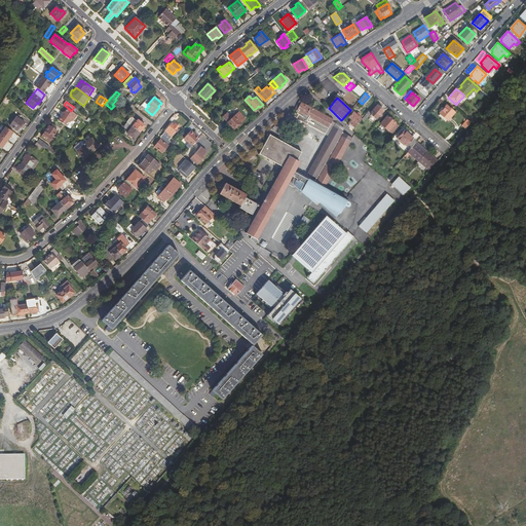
[(294,118),(326,136),(334,120),(302,103),(294,118)]
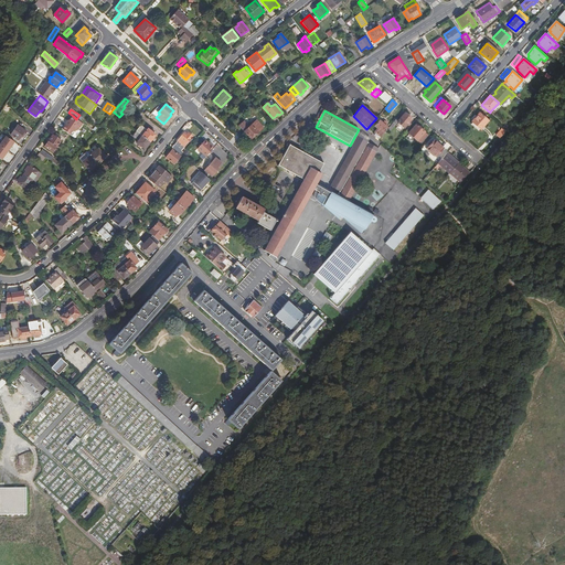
[(397,121),(398,123),(404,128),(412,119),(405,113),(398,120),(397,121)]
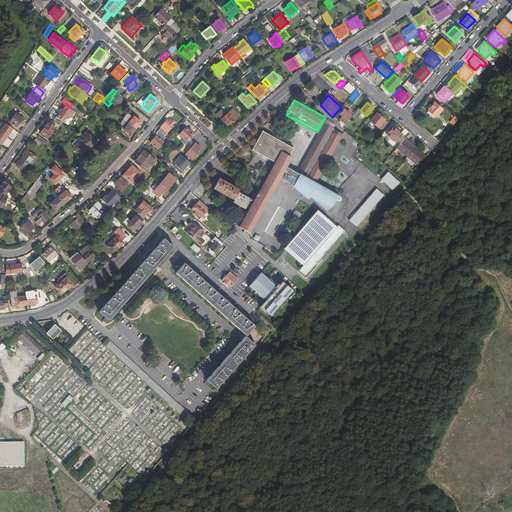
[(435,117),(443,109),(435,102),(427,110),(435,117)]
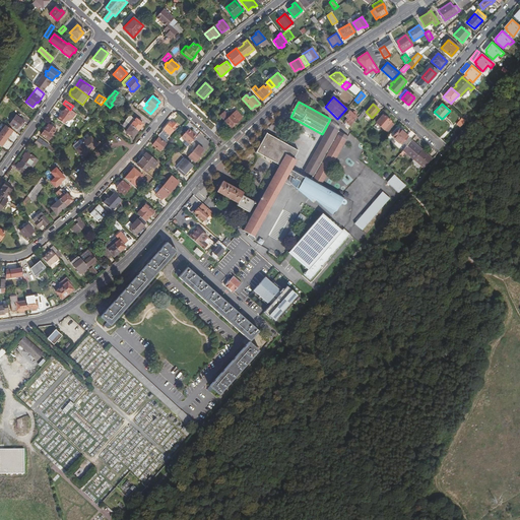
[(70,110),(67,107),(64,111),(62,111),(61,114),(61,116),(58,120),(65,124),(68,120),(71,120),(76,114),(70,110)]
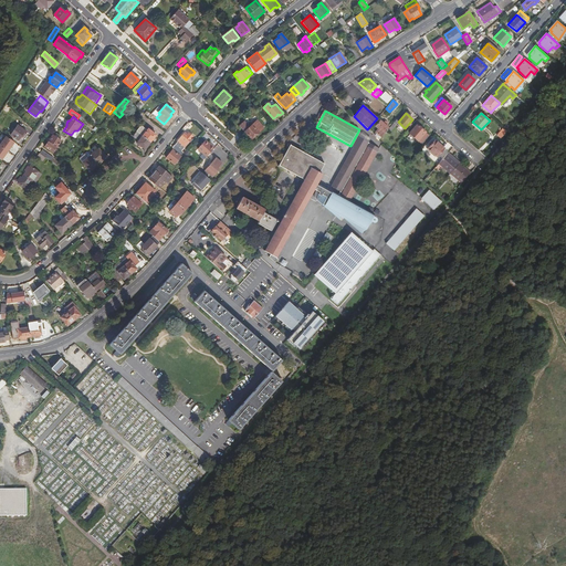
[(264,127),(258,119),(250,127),(244,121),(239,125),(244,132),(251,138),(264,127)]
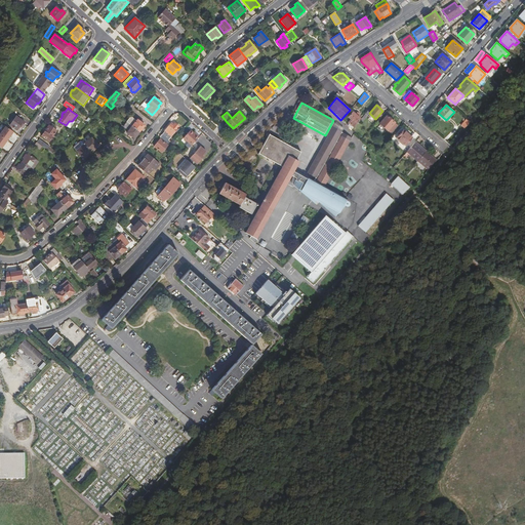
[(350,123),(354,127),(360,120),(361,119),(353,112),(349,117),(351,119),(348,122),(350,123)]
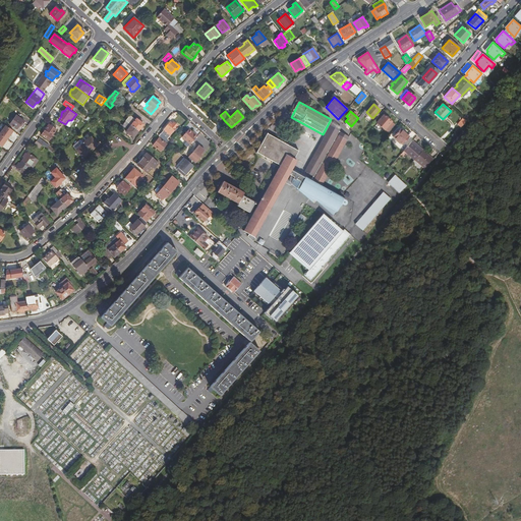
[(92,118),(98,123),(101,120),(95,114),(92,118)]
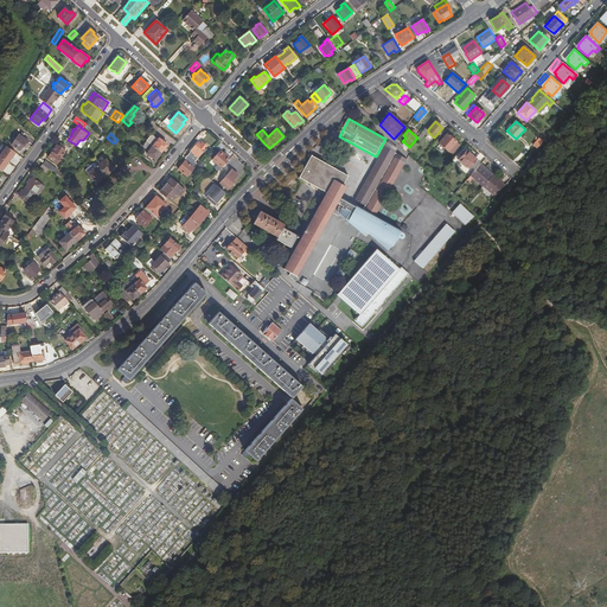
[(11,145),(20,151),(24,145),(26,146),(29,141),(19,134),(11,145)]
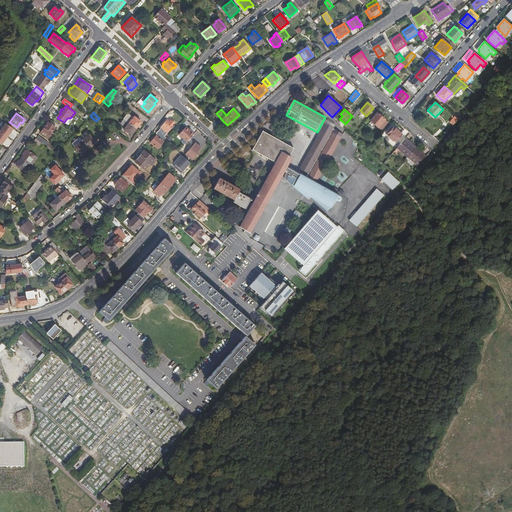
[(128,123),(136,128),(141,122),(134,116),(133,117),(127,113),(123,118),(128,123)]
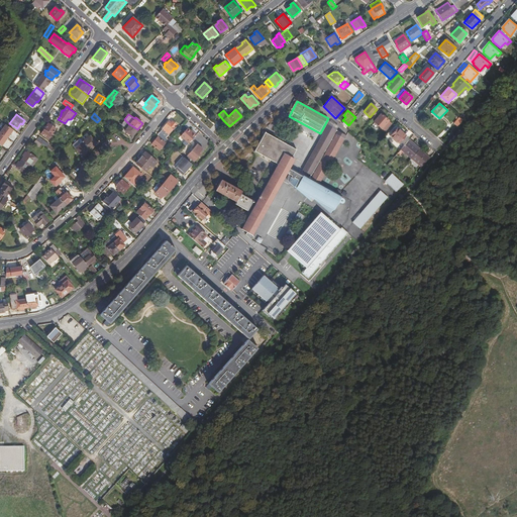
[(374,122),(385,131),(392,123),(381,114),(374,122)]
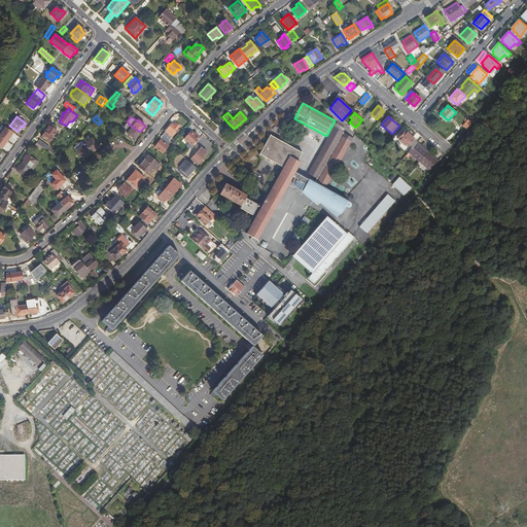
[(462,127),(466,130),(472,123),(468,119),(462,127)]
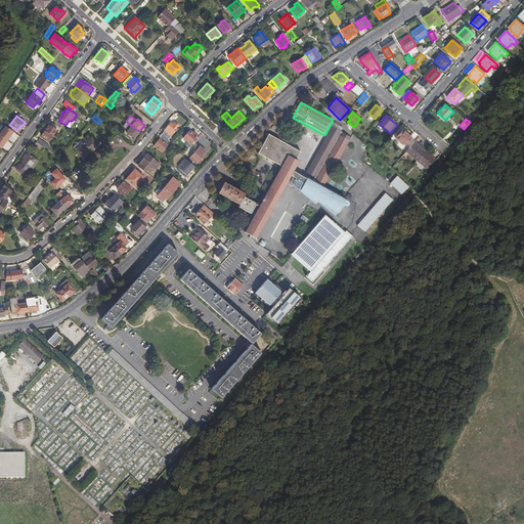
[(170,123),(164,130),(170,136),(178,127),(174,122),(172,125),(170,123)]
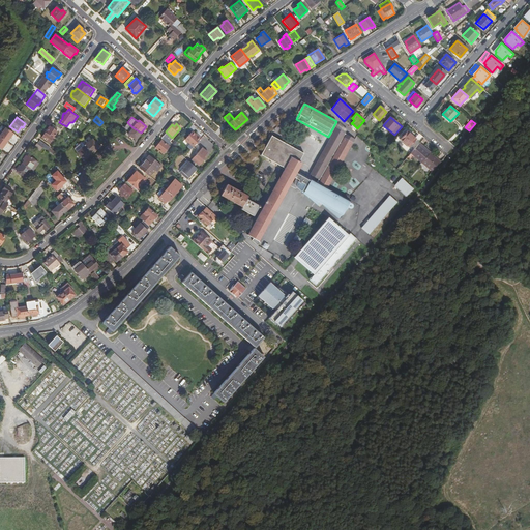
[(347,129),(337,124),(308,177),(318,182),(343,137),(345,134),(347,129)]
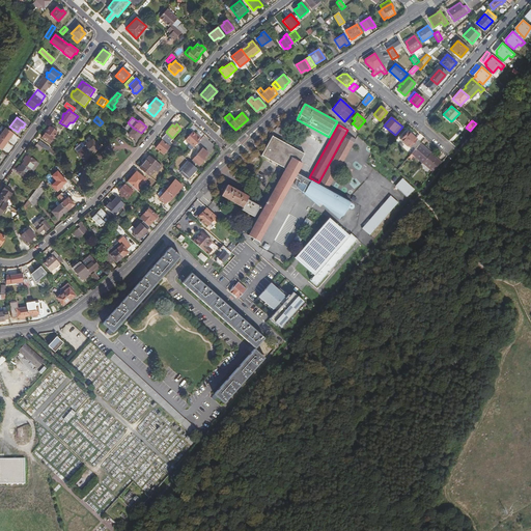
[(57,132),(50,127),(42,138),(50,143),(57,132)]
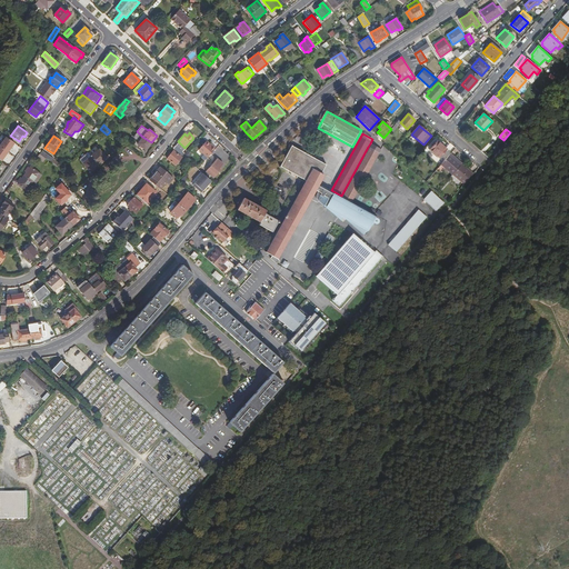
[(151,142),(142,137),(137,143),(145,150),(151,142)]
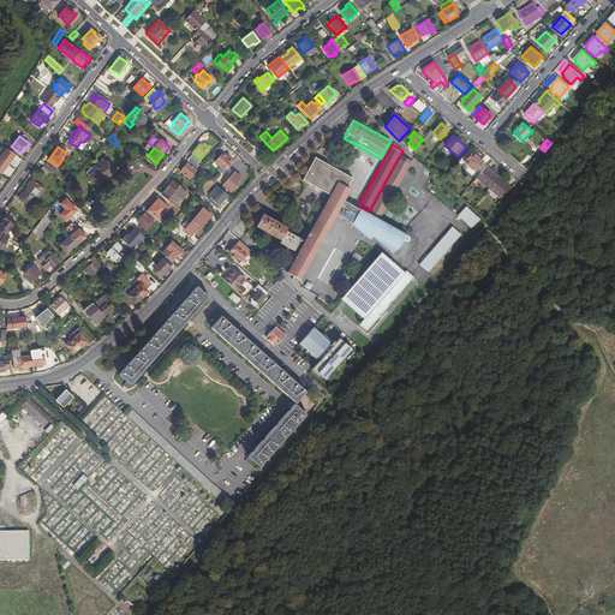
[(214,161),(225,171),(233,160),(230,156),(228,159),(222,153),(214,161)]
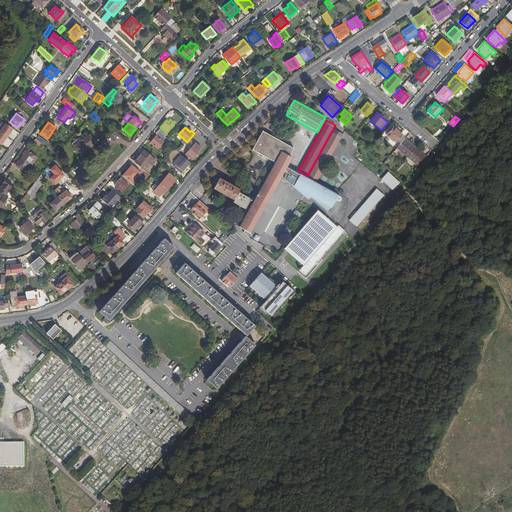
[(383,139),(391,146),(402,134),(394,127),(383,139)]
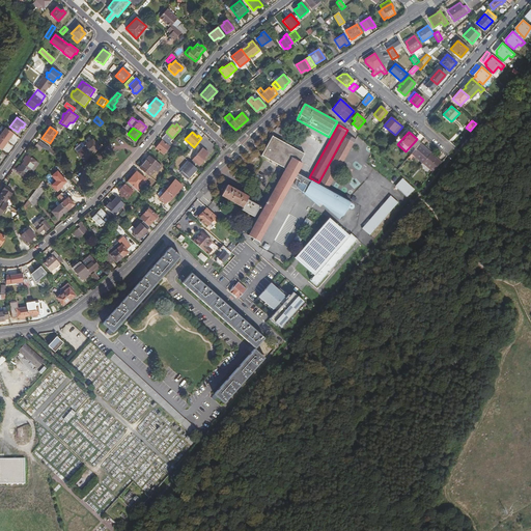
[(298,183),(297,185),(297,186),(296,187),(297,187),(296,188),(297,190),(318,212),(319,208),(323,210),(341,221),(348,208),(350,208),(353,204),(348,202),(350,201),(327,188),(353,142),(352,142),(343,137),(318,183),(309,177),(303,173),(302,174),(299,173),(299,174),(297,173),(298,171),(303,163),(300,162),(305,152),(296,147),(290,156),(273,145),(277,137),(272,134),(260,155),(285,169),(247,235),(252,239),(251,242),(257,245),(260,244),(259,242),(258,241),(262,232),(271,219),(292,179),(296,180),(295,182),(298,183)]
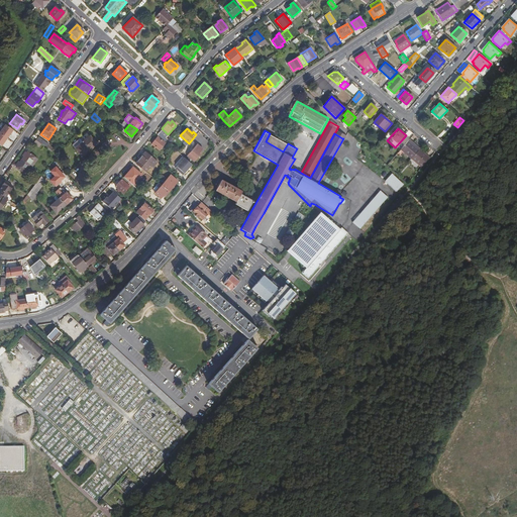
[(87,132),(80,138),(89,149),(97,143),(87,132)]
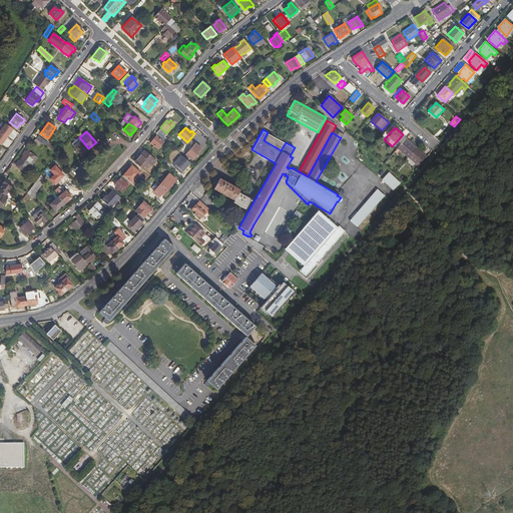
[(157,134),(164,140),(165,139),(162,136),(163,136),(158,132),(157,134)]
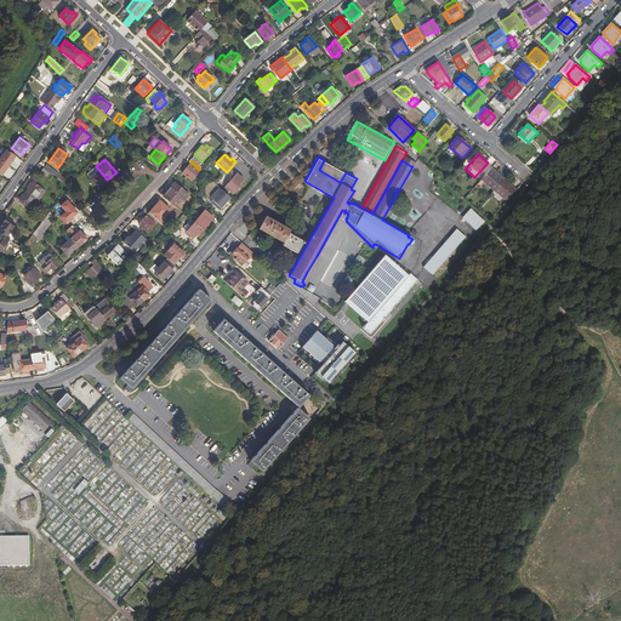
[(346,172),(324,160),(319,170),(340,182),(346,172)]
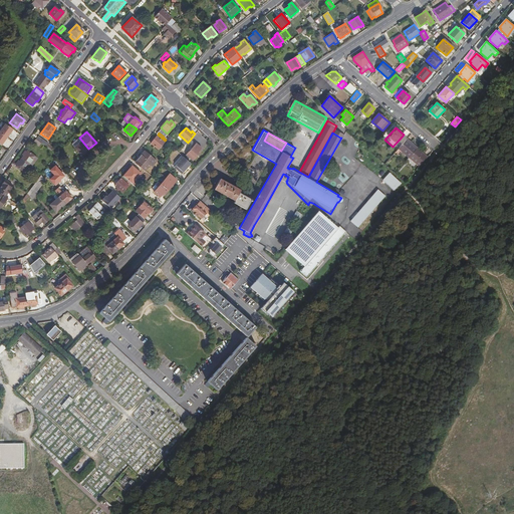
[(36,140),(46,147),(48,143),(38,136),(36,140)]
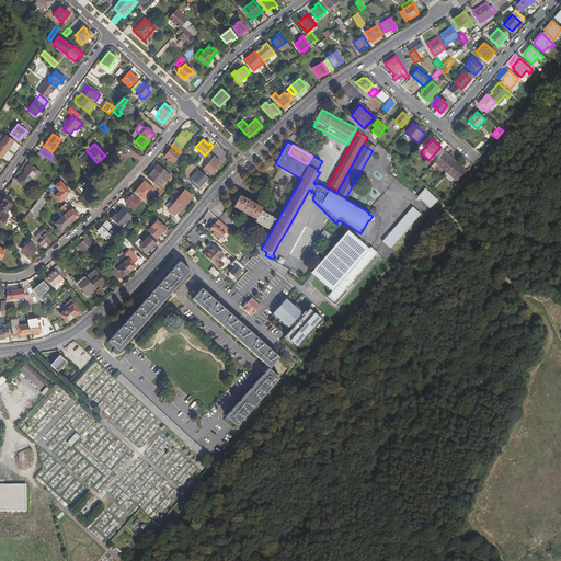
[(172,162),(179,156),(171,148),(164,156),(172,162)]
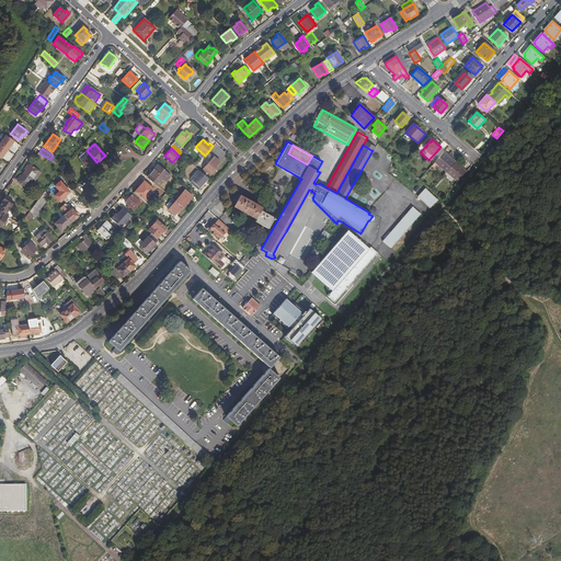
[(96,162),(87,150),(79,158),(89,169),(96,162)]
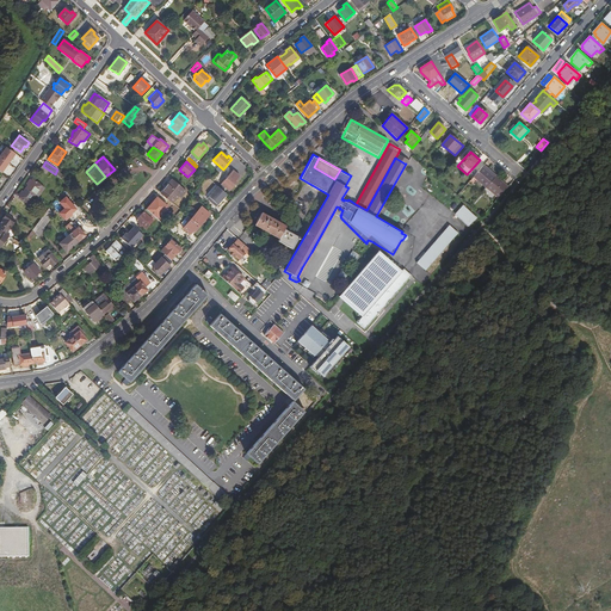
[(486,187),(494,177),(487,171),(483,173),(480,170),(474,177),(486,187)]
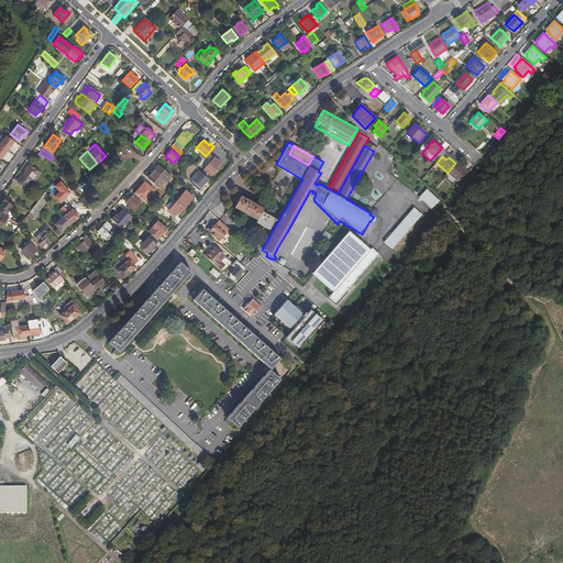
[(203,169),(211,176),(214,172),(218,168),(217,167),(221,163),(214,157),(203,169)]
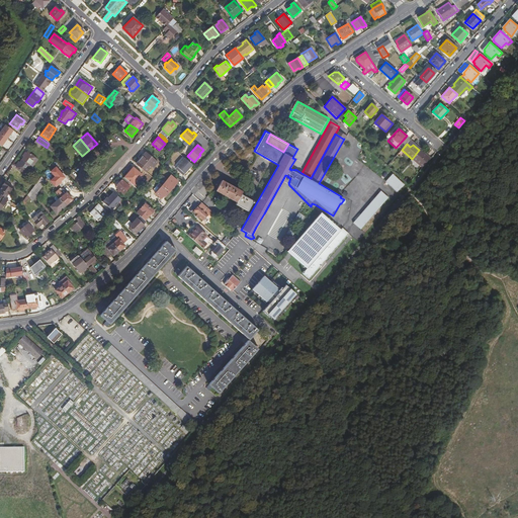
[(422,168),(430,158),(420,150),(419,150),(412,159),(422,168)]
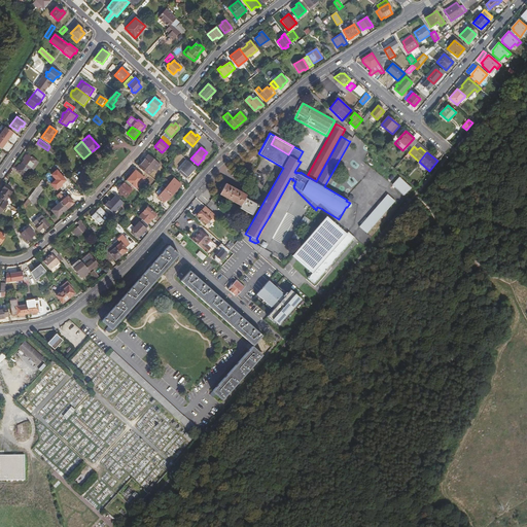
[(28,154),(23,163),(30,168),(36,161),(28,154)]
